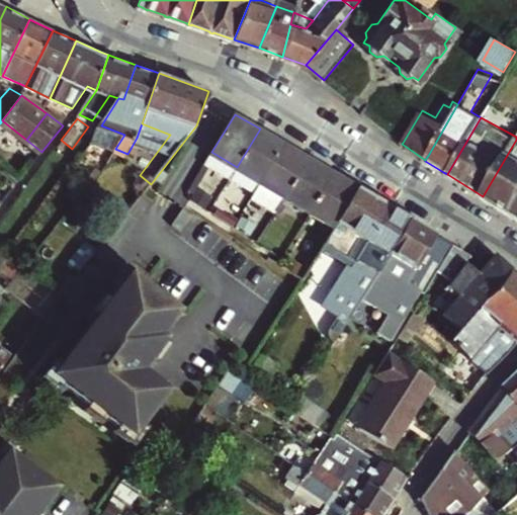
[(261,183),(284,144),(260,129),(237,167),(231,177),(256,191),(261,183)]
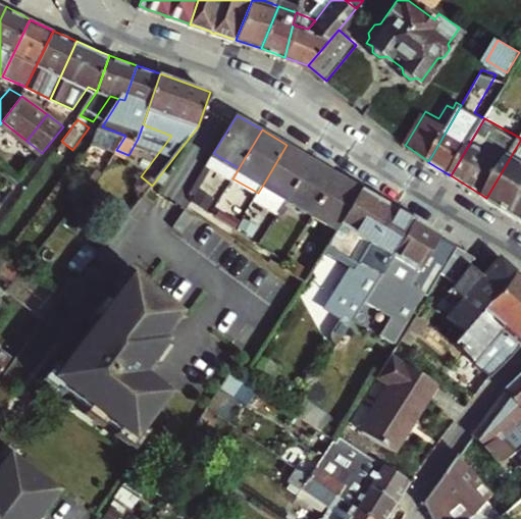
[(520,141),(486,198),(520,218),(520,141)]
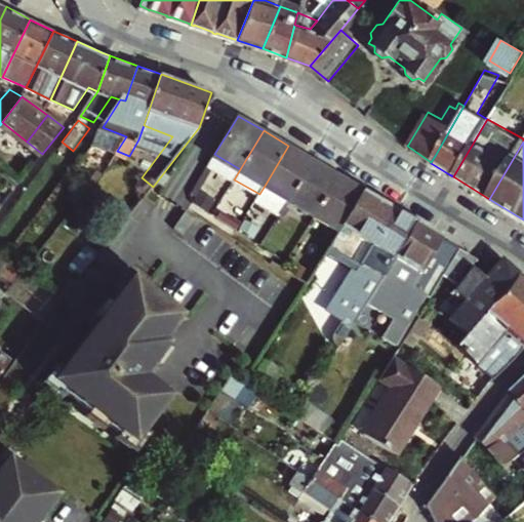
[(289,200),(314,160),(288,146),(265,186),(289,200)]
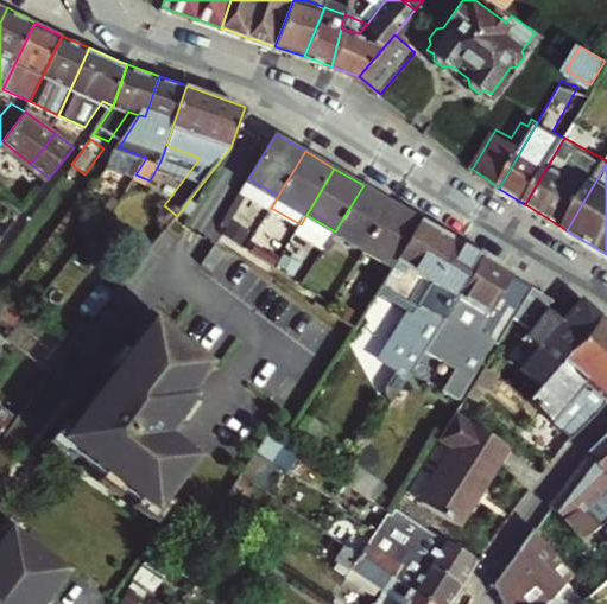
[(364,249),(391,203),(364,185),(335,231),(364,249)]
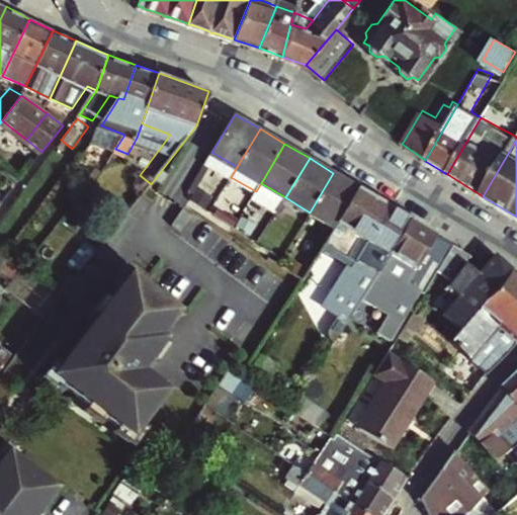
[(310,212),(334,227),(358,187),(333,173),(310,212)]
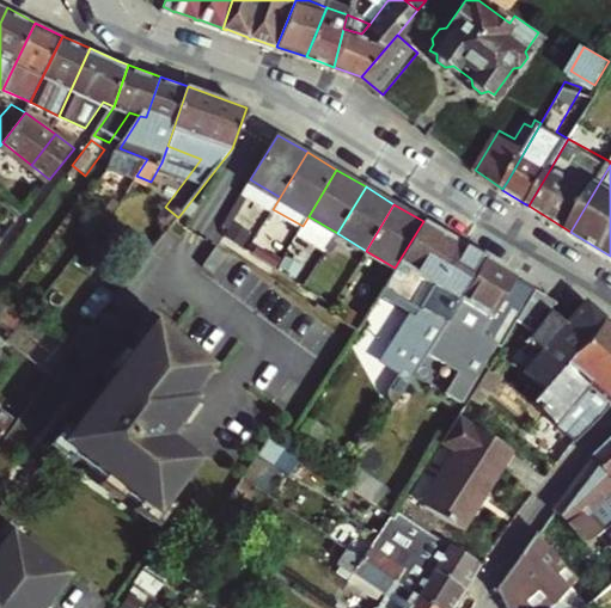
[(487,259),(423,221),(395,268),(383,288),(420,309),(416,315),(392,356),(408,366),(391,391),(398,403),(420,373),(432,352),(487,259)]
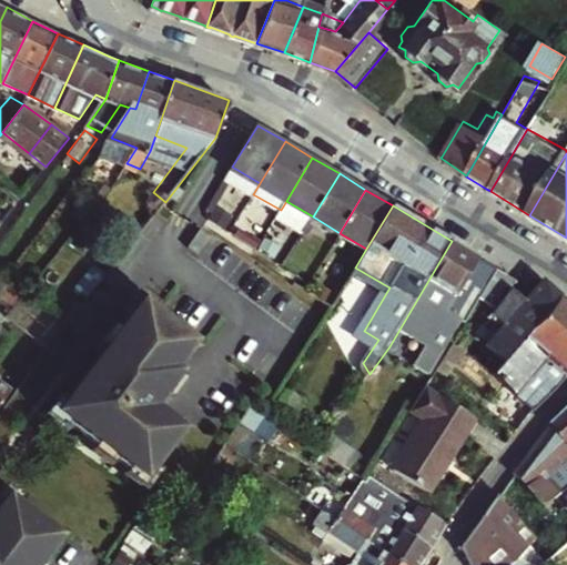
[(200,230),(189,248),(200,254),(211,235),(200,230)]
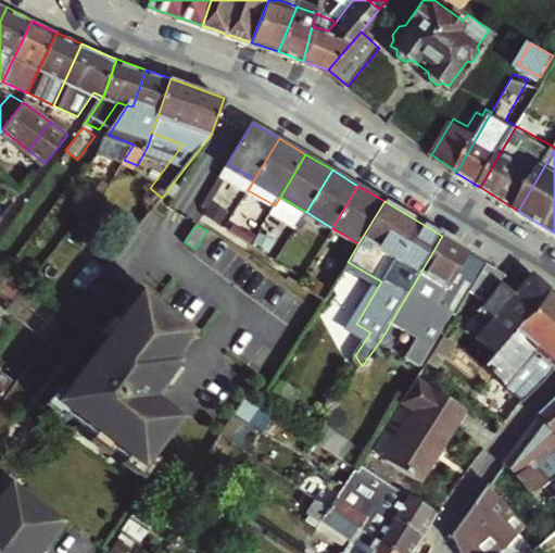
[(441,305),(472,253),(442,236),(392,321),(404,328),(425,296),(441,305)]
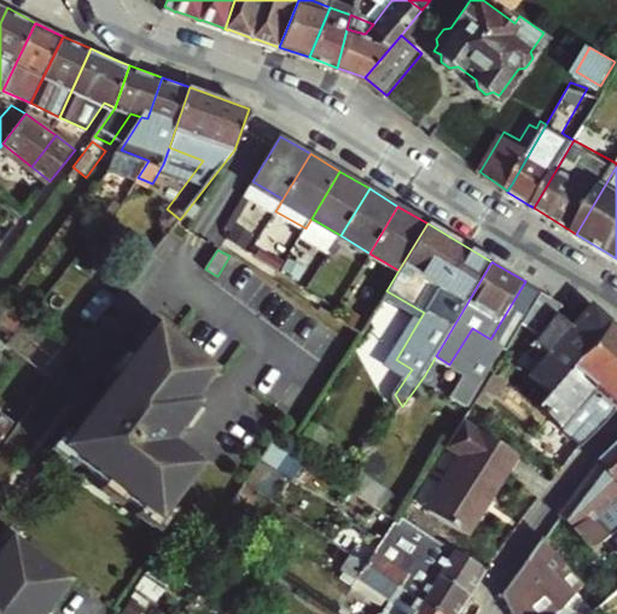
[(540,291),(525,281),(490,339),(505,349),(521,323),(540,291)]
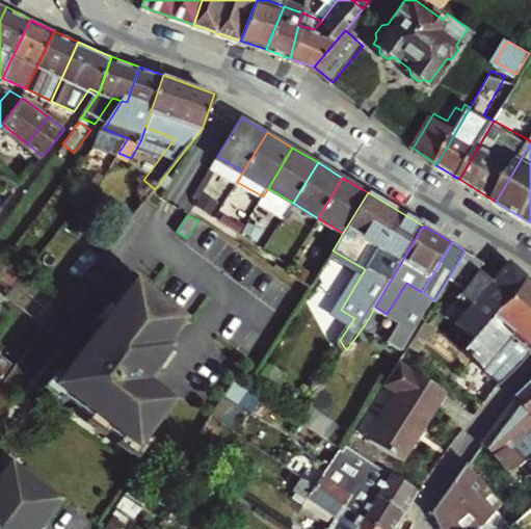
[(333,250),(329,256),(362,274),(365,269),(333,250)]
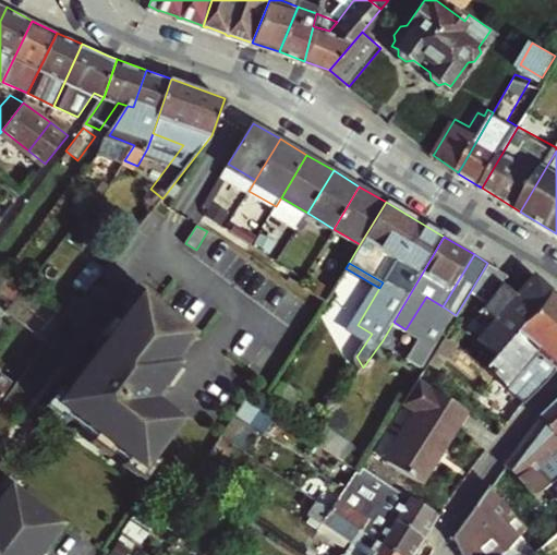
[(508,275),(487,263),(470,292),(486,302),(508,275)]
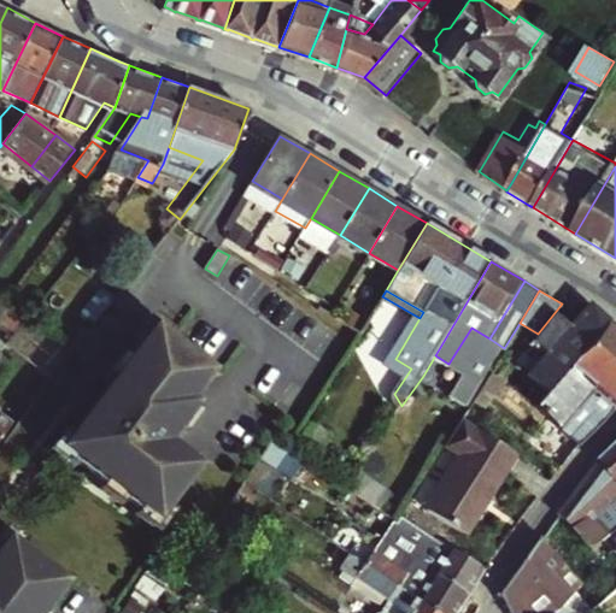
[(581,441),(584,443),(615,406),(615,323),(593,302),(582,316),(557,345),(529,377),(546,393),(538,402),(581,441)]
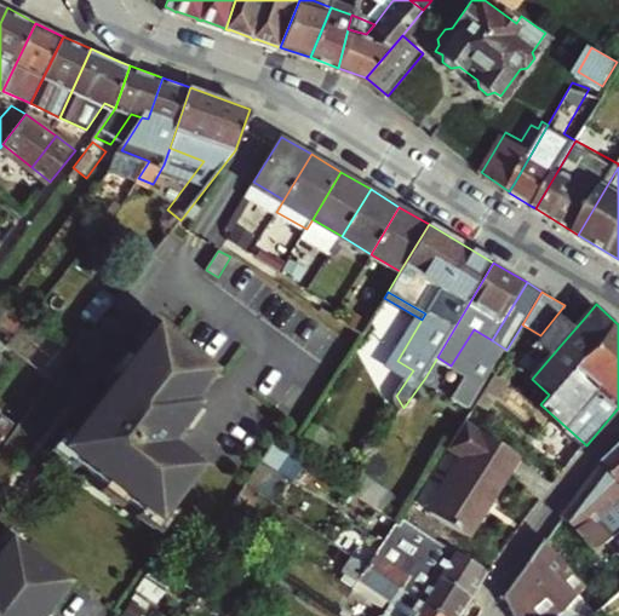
[(585,317),(565,305),(540,335),(560,346),(585,317)]
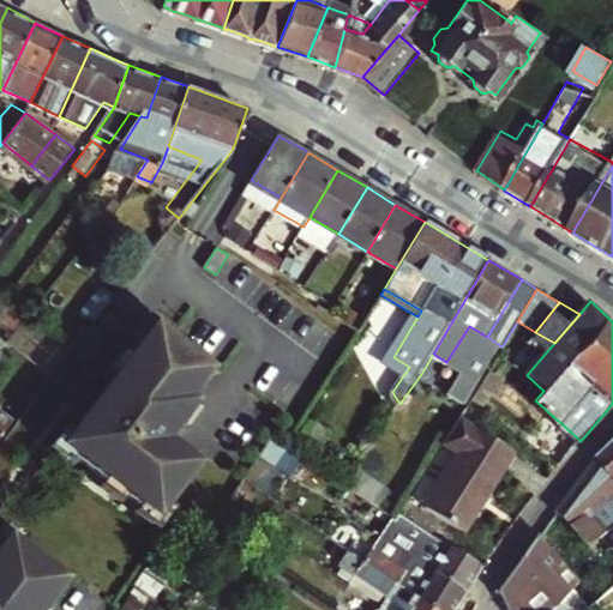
[(65,447),(157,517),(198,463),(168,440),(163,436),(170,427),(175,430),(196,402),(190,397),(211,368),(155,326),(103,393),(112,399),(95,423),(86,417),(65,447)]
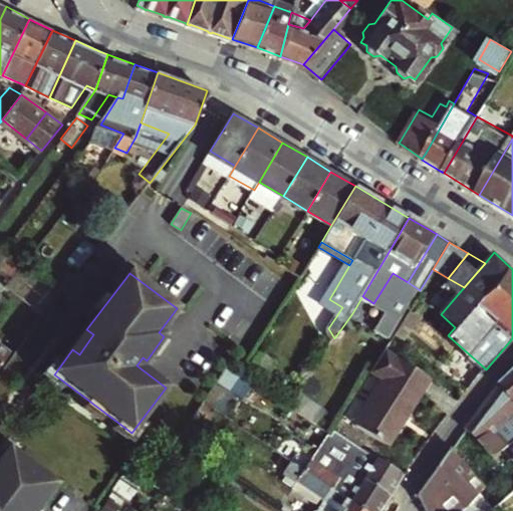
[(408,282),(393,273),(373,303),(390,312),(408,282)]
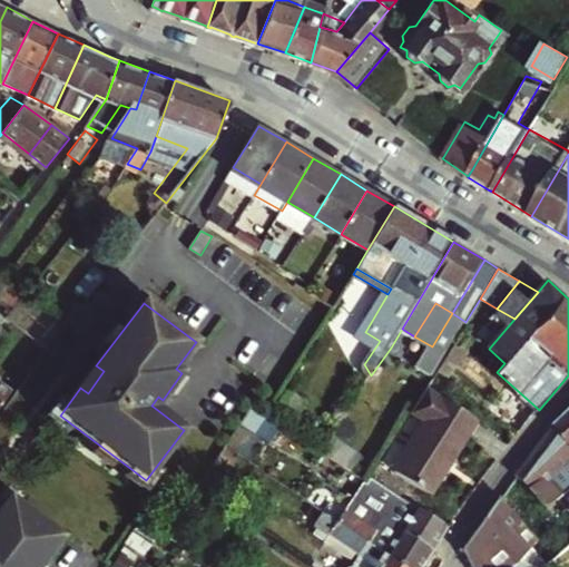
[(0,409),(16,388),(0,375),(0,409)]
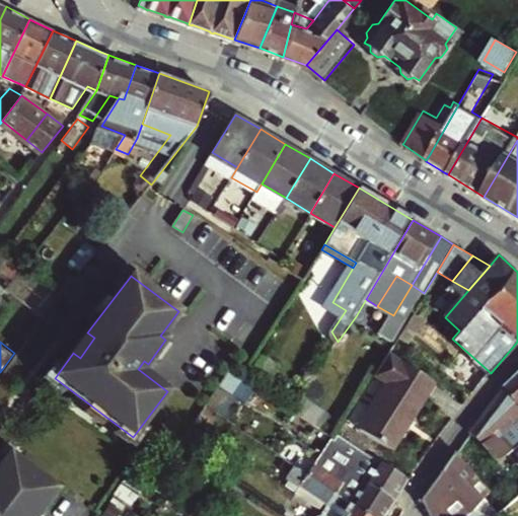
[(392,446),(437,379),(389,348),(375,370),(390,379),(361,425),(392,446)]
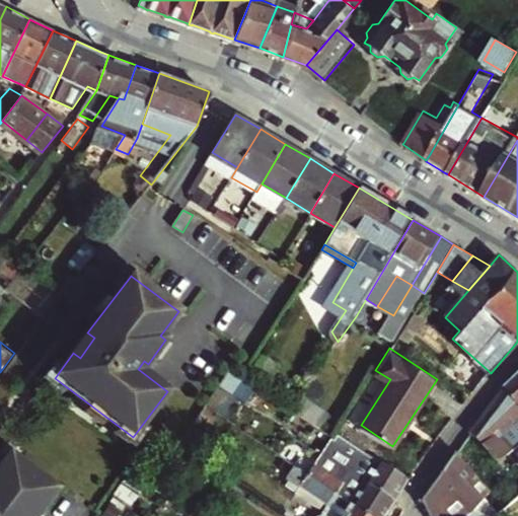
[(517,376),(507,387),(473,431),(503,461),(512,453),(517,447),(517,376)]
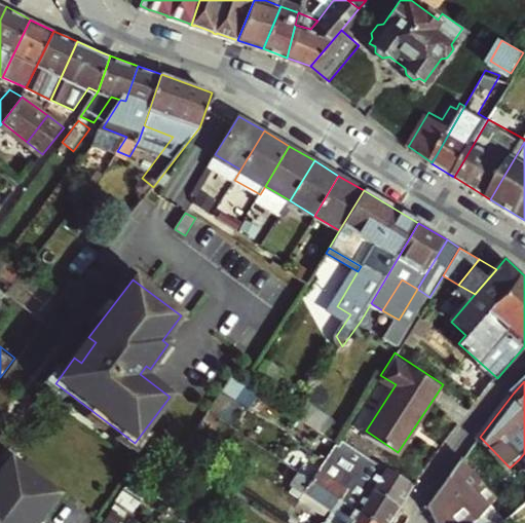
[(333,452),(337,446),(339,441),(330,435),(323,446),(333,452)]
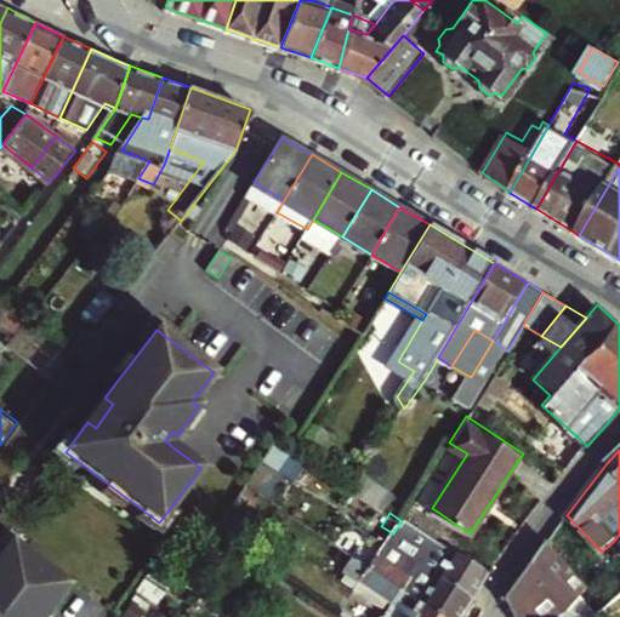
[(422,563),(472,595),(488,570),(404,515),(400,520),(398,526),(432,548),(422,563)]
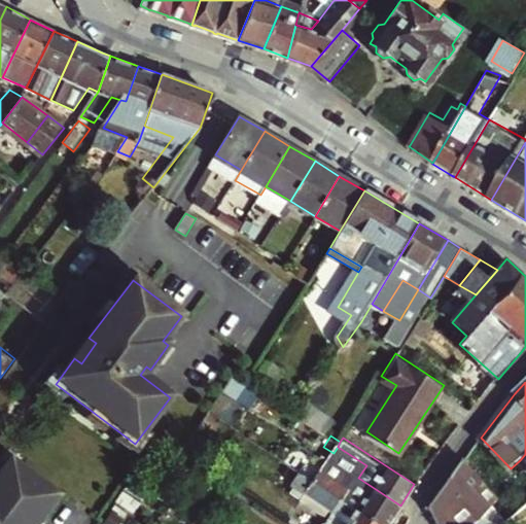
[(0,523),(26,523),(32,517),(38,522),(58,496),(7,459),(0,469),(0,523)]
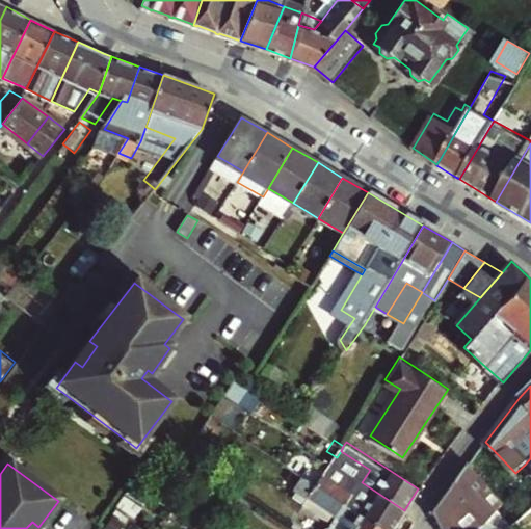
[(444,528),(472,528),(503,500),(470,464),(457,482),(455,485),(446,499),(445,499),(444,500),(445,501),(437,511),(436,510),(435,512),(436,514),(437,516),(444,528)]
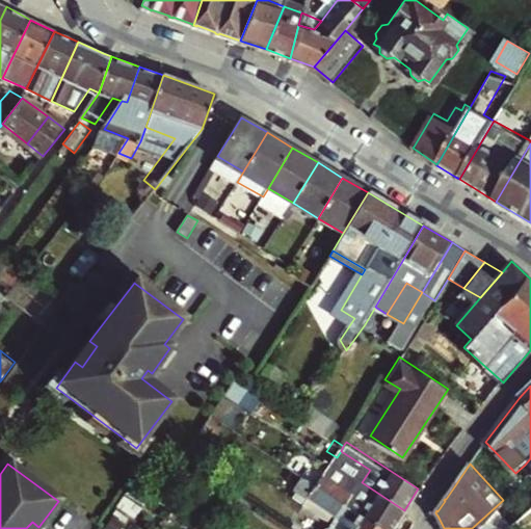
[(382,528),(392,528),(404,510),(362,482),(350,500),(343,496),(346,492),(304,465),(298,474),(312,482),(382,528)]
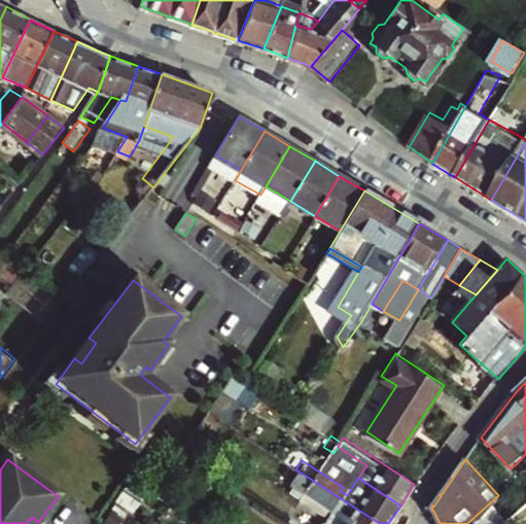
[(328,507),(347,519),(354,523),(379,523),(309,478),(302,489),(328,507)]
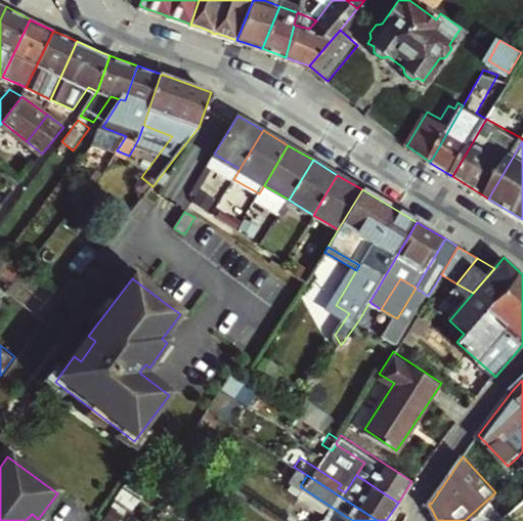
[(522,501),(511,511),(516,515),(518,518),(521,520),(522,520),(522,501)]
